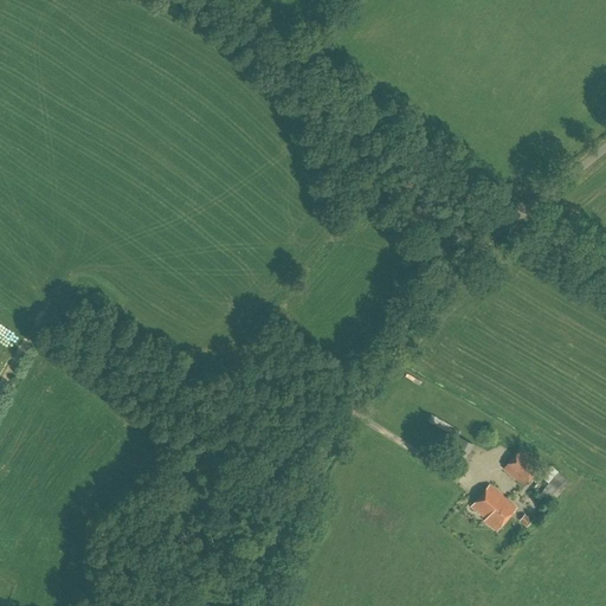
[(6,289),(11,294),(20,285),(15,281),(6,289)]
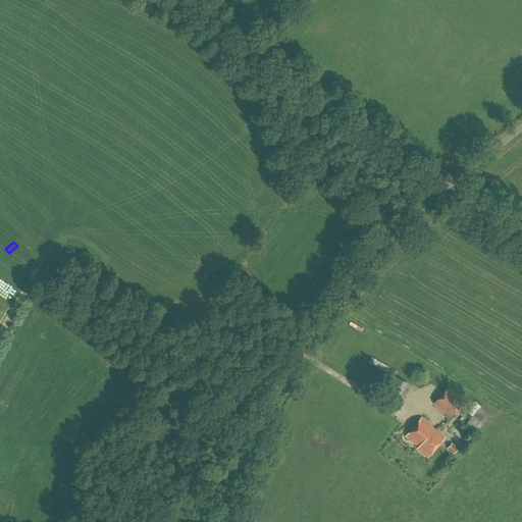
[(451,419),(466,402),(448,386),(433,404),(451,419)]
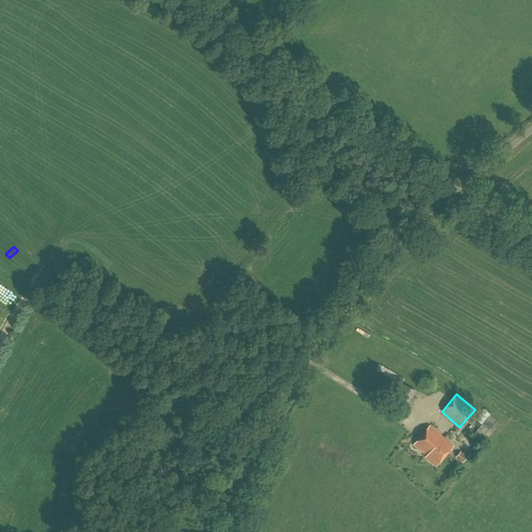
[(483,443),(500,423),(484,409),(477,418),(483,423),(474,434),(483,443)]
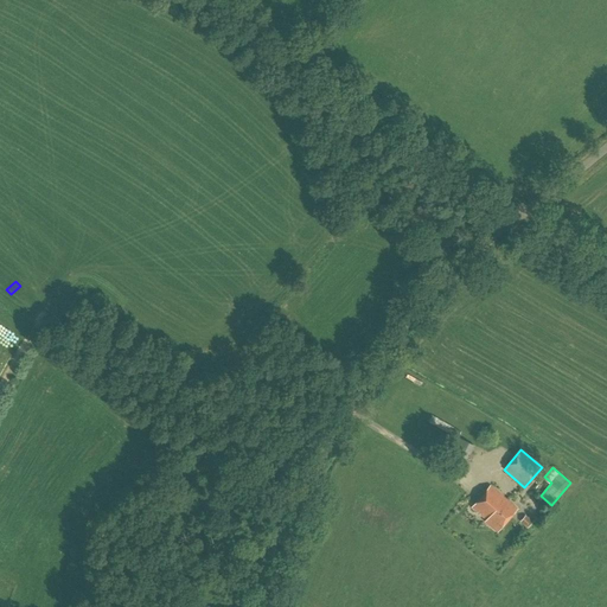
[(497,532),(517,509),(490,486),(472,508),(497,532)]
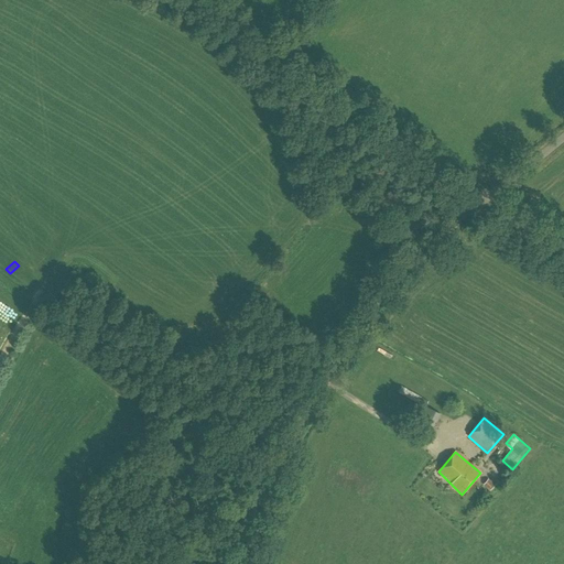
[(489,490),(495,485),(488,479),(483,485),(489,490)]
